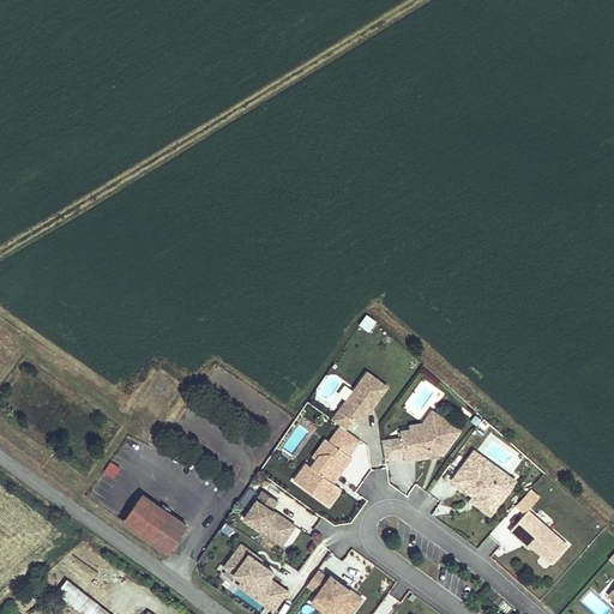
[(377,323),(367,315),(360,325),(369,332),(377,323)]
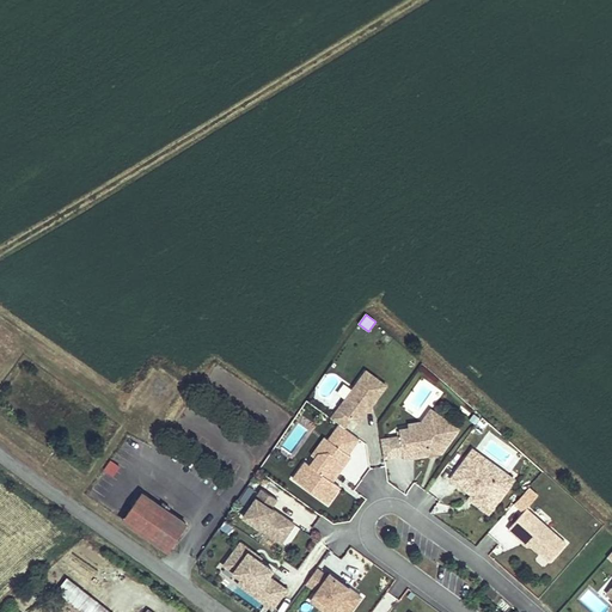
[(359,423),(367,411),(366,407),(372,405),(386,385),(366,371),(331,418),(340,424),(344,428),(352,418),(359,423)]
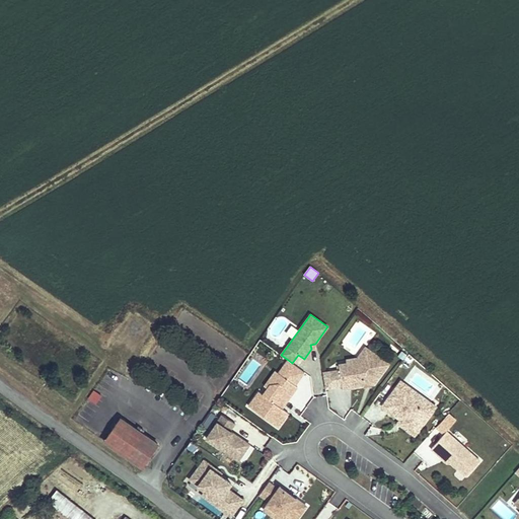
[(348,363),(348,367),(365,364),(373,353),(366,348),(358,358),(347,360),(348,363)]
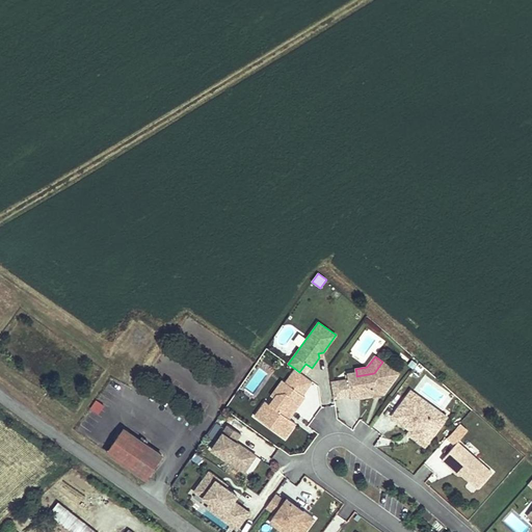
[(411,360),(408,365),(413,369),(417,364),(411,360)]
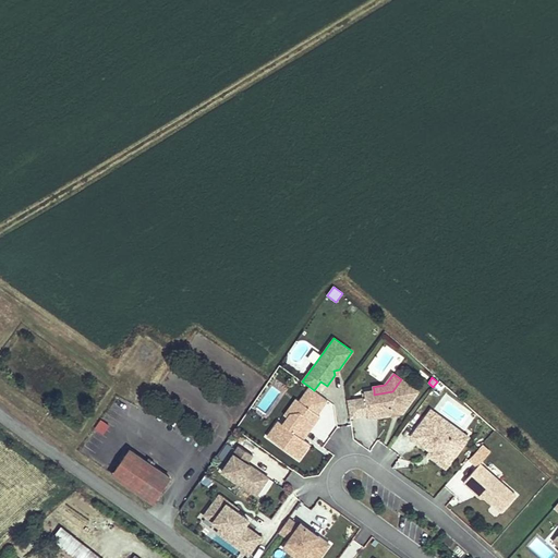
[(401,379),(392,391),(374,395),(374,390),(364,392),(365,398),(367,414),(368,417),(392,414),(393,414),(392,412),(397,411),(398,413),(401,413),(417,391),(401,379)]
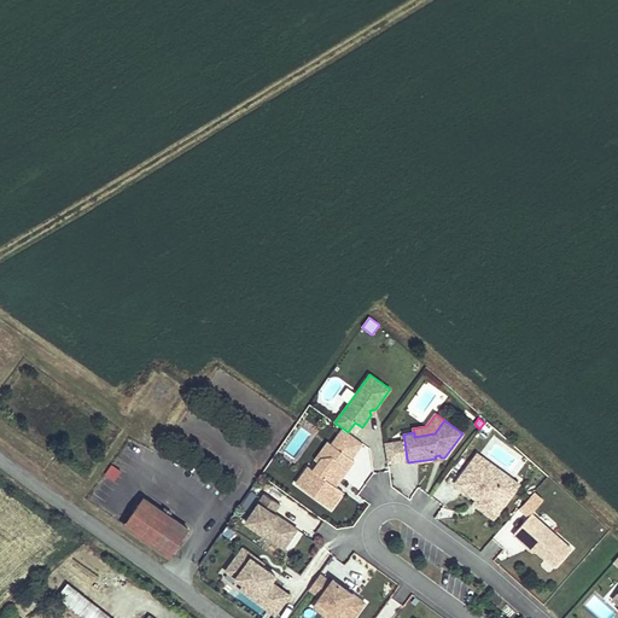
[(348,432),(343,429),(332,444),(331,444),(338,449),(332,456),(321,459),(319,462),(313,470),(308,466),(296,483),(331,509),(343,491),(336,487),(332,483),(336,478),(339,481),(355,460),(351,459),(363,443),(348,432)]
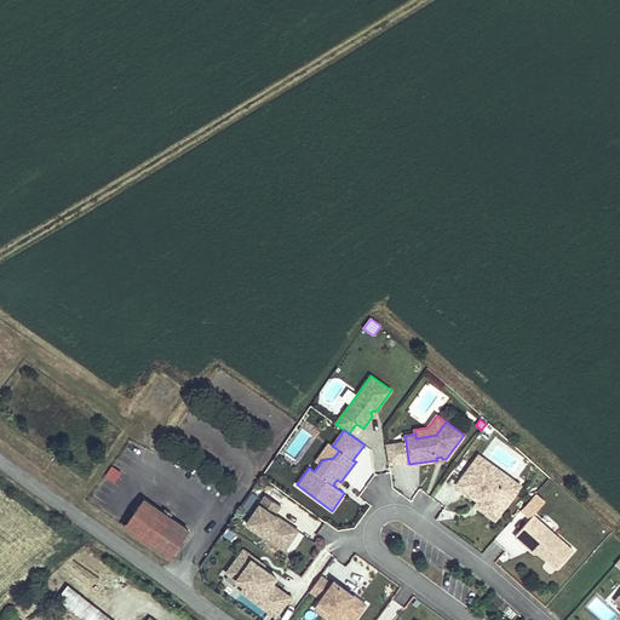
[(386,446),(389,464),(408,460),(406,442),(386,446)]
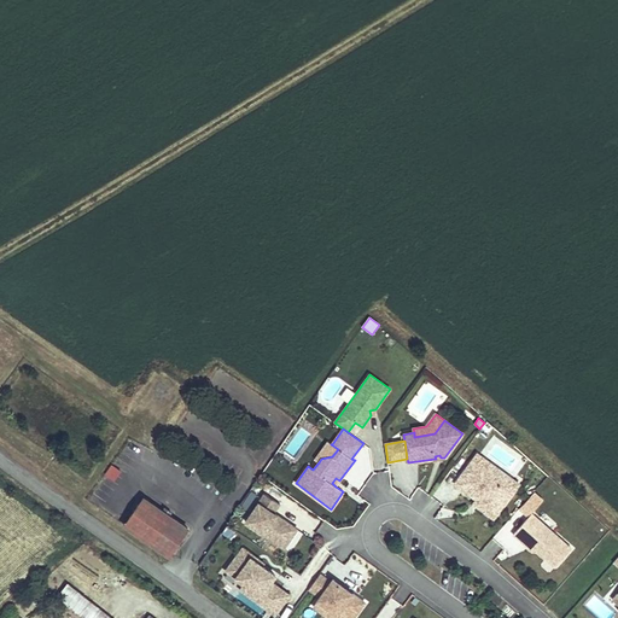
[(328,442),(315,460),(319,462),(321,459),(332,456),(338,449),(331,444),(332,444),(328,442)]
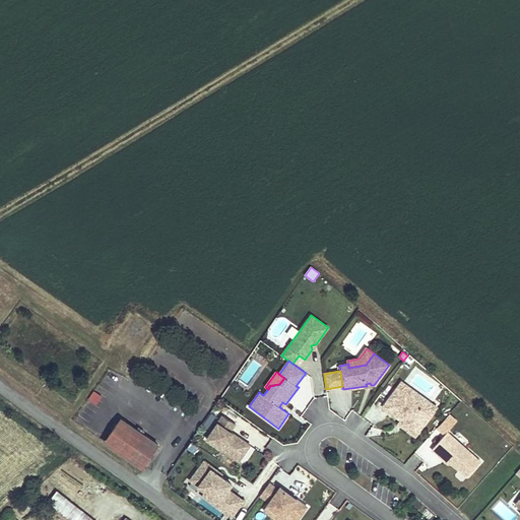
[(427,400),(401,381),(397,387),(423,405),(427,400)]
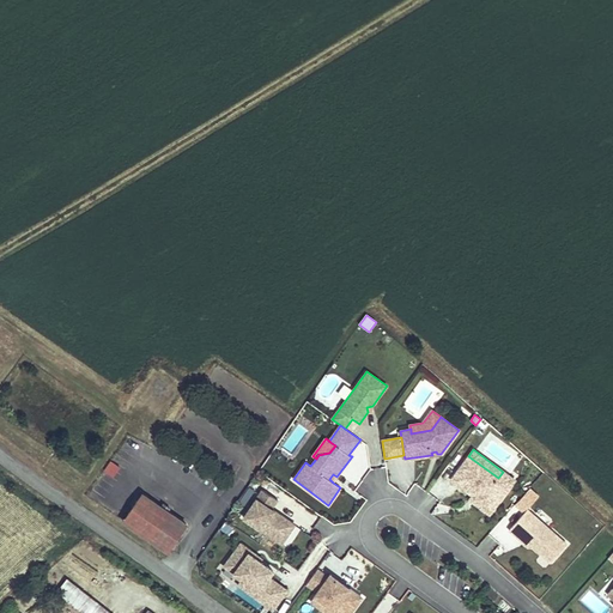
[(473,496),(478,499),(475,504),(490,514),(515,480),(503,472),(498,478),(468,456),(451,480),(473,496)]
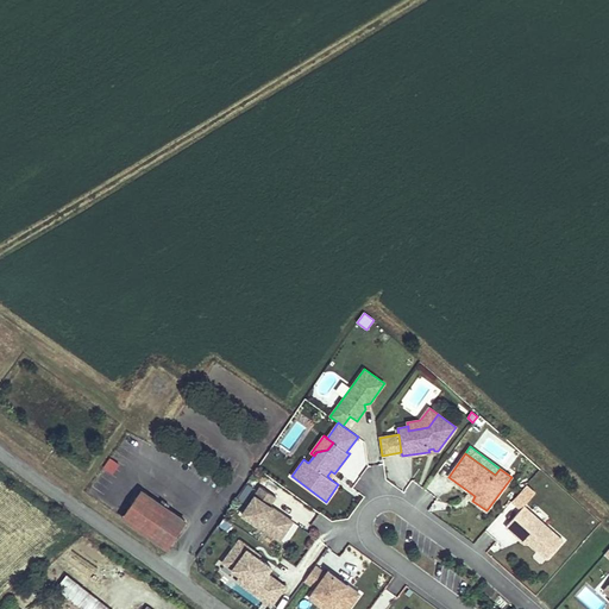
[(102,468),(112,475),(119,465),(110,458),(102,468)]
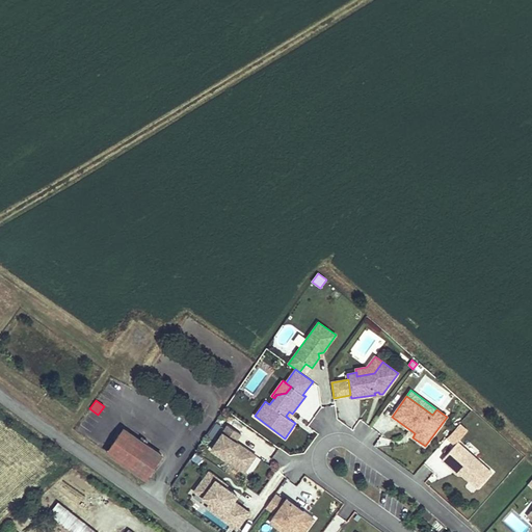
[(211,449),(244,472),(256,455),(242,446),(240,448),(237,446),(239,444),(236,442),(241,433),(228,425),(211,449)]
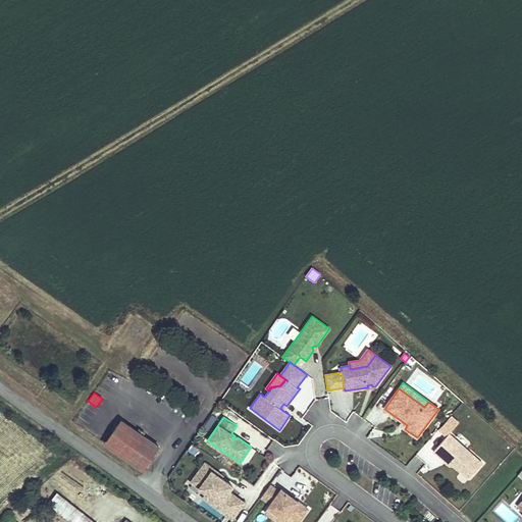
[(159,447),(121,421),(105,444),(143,469),(159,447)]
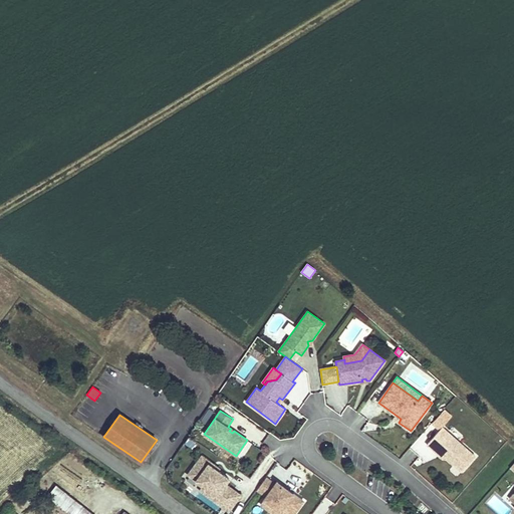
[(475,457),(442,427),(427,444),(434,450),(435,448),(440,452),(440,456),(443,458),(447,458),(462,472),(475,457)]
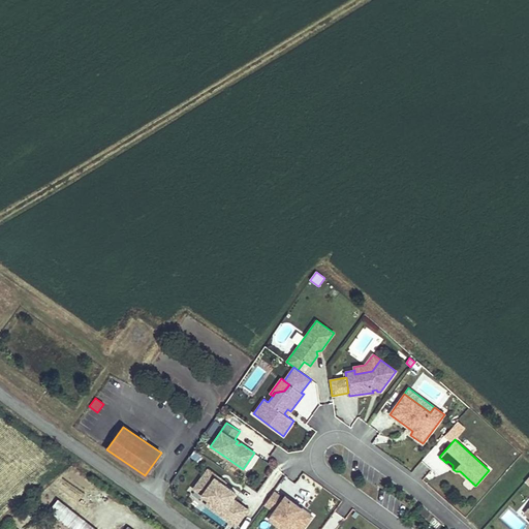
[(217,475),(208,469),(193,489),(209,499),(223,510),(225,506),(232,511),(226,520),(236,526),(248,509),(232,498),(236,493),(225,485),(215,477),(217,475)]
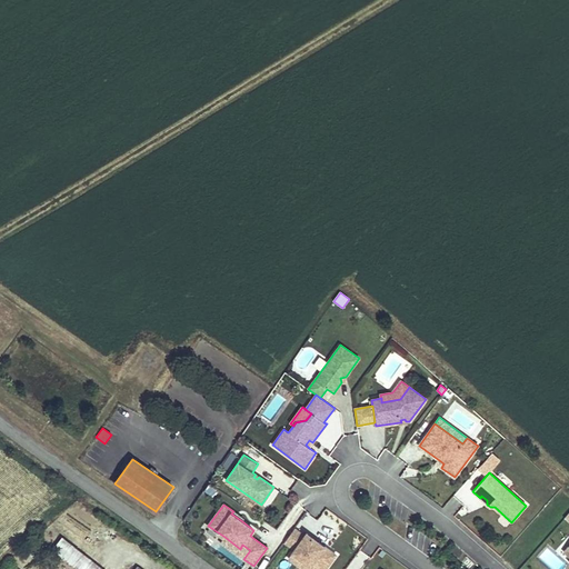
[(233,511),(231,513),(242,521),(243,519),(233,511)]
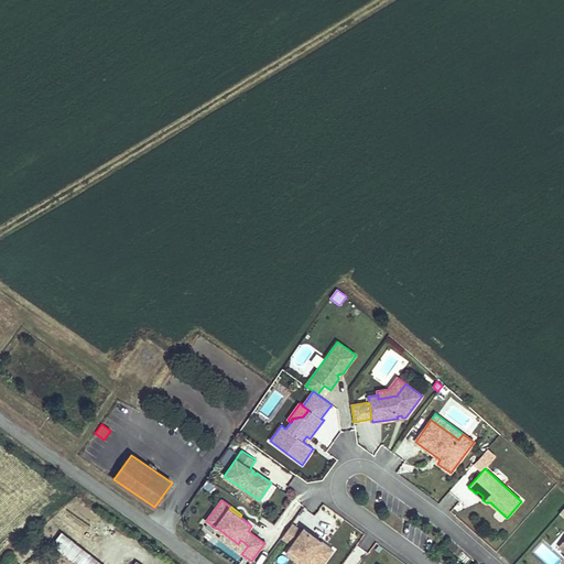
[(518,513),(513,519),(519,524),(524,518),(518,513)]
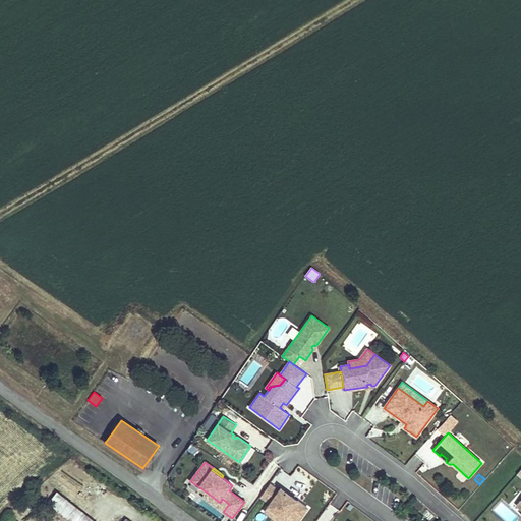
[(284,518),(281,520),(298,520),(307,508),(297,500),(295,503),(291,500),(292,497),(281,488),(279,490),(270,483),(261,496),(270,503),(268,506),(284,518)]
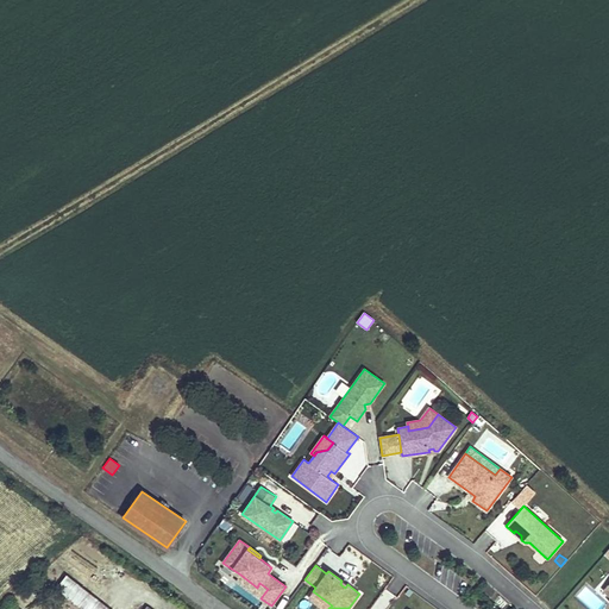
[(259,583),(257,588),(240,575),(236,581),(261,598),(268,589),(259,583)]
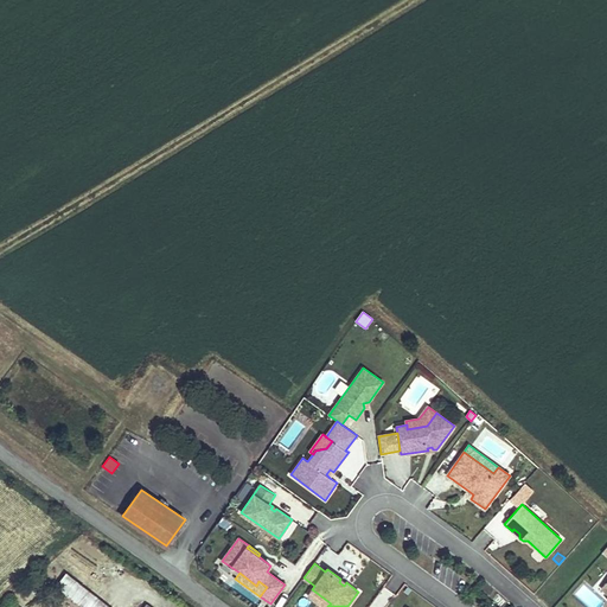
[(110,606),(66,574),(57,588),(82,606),(110,606)]
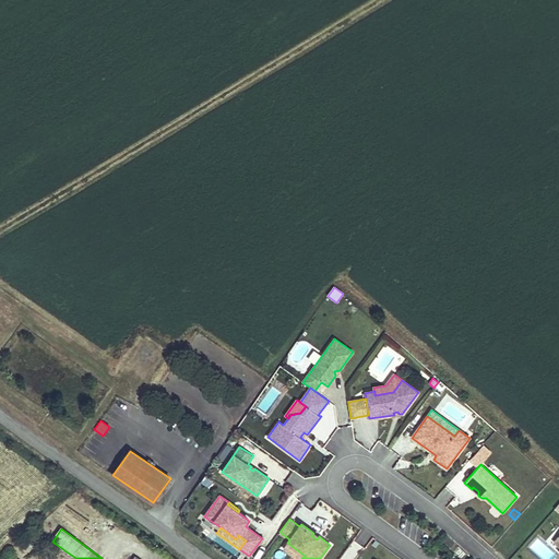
[(301,558),(305,556),(287,543),(283,548),(298,558),(301,558)]
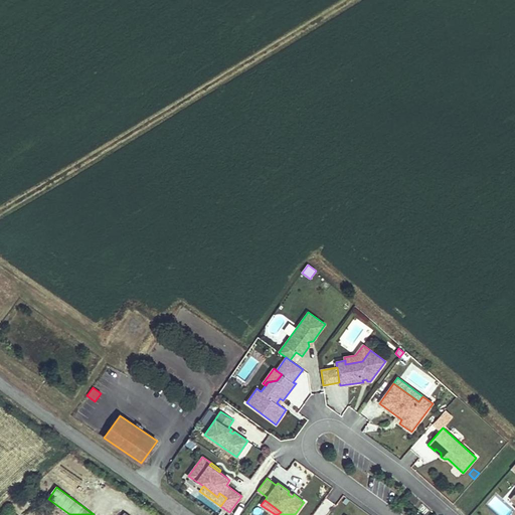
[(416,510),(422,514),(426,514),(431,511),(422,504),(416,510)]
